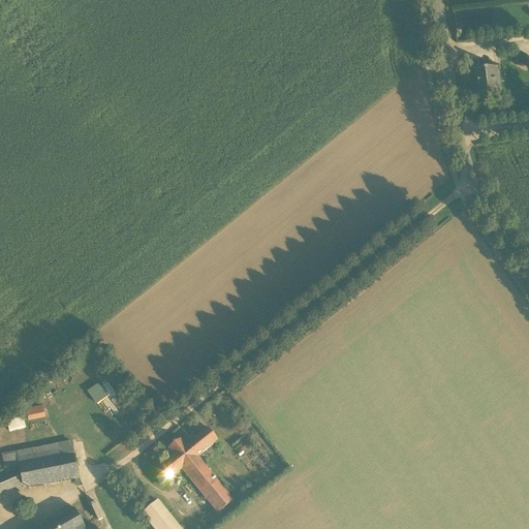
[(528,64),(528,61),(520,56),(517,61),(527,67),(528,64)]
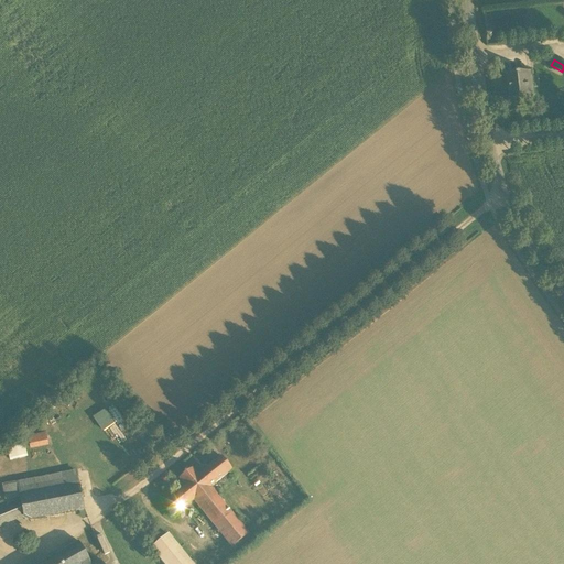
[(531,99),(529,78),(531,78),(530,73),(507,75),(510,101),(531,99)]
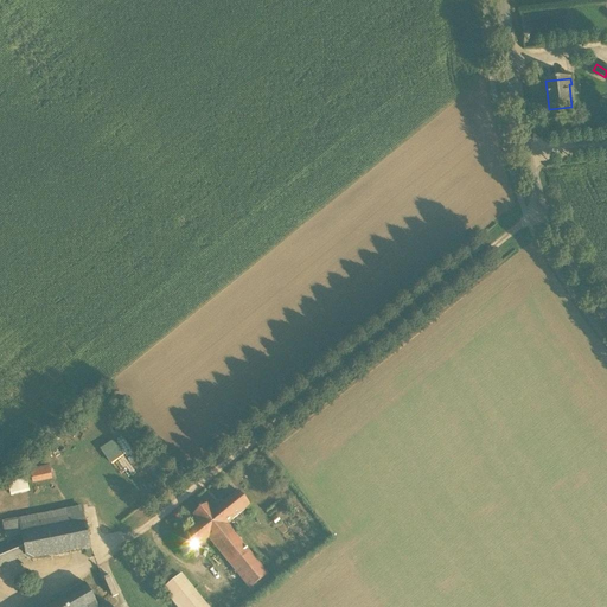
[(114,440),(136,472),(146,466),(123,434),(114,440)]
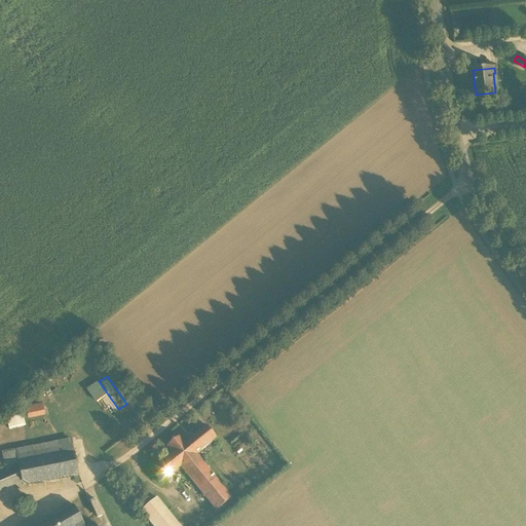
[(28,419),(44,416),(42,404),(25,408),(28,419)]
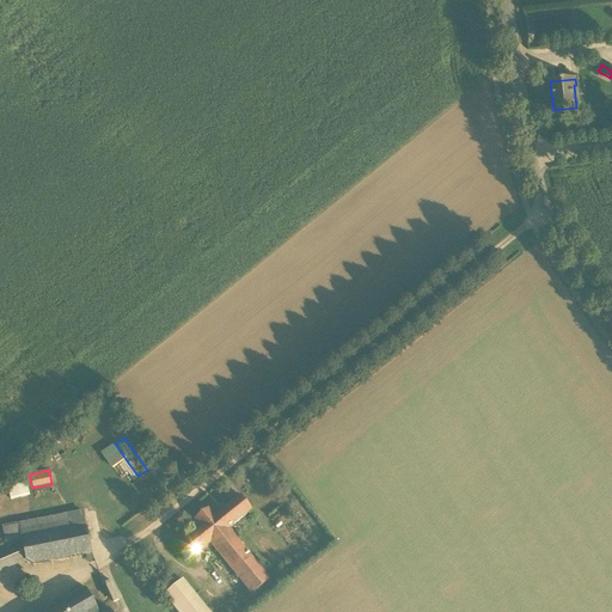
[(16,481),(7,483),(11,499),(28,494),(29,494),(25,478),(16,481)]
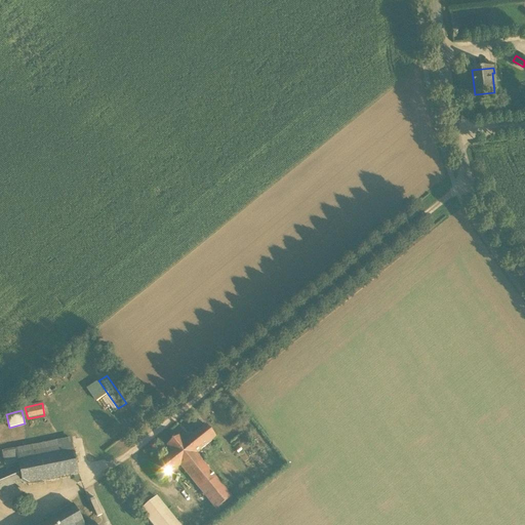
[(232,497),(196,454),(216,438),(206,426),(184,443),(178,437),(167,446),(172,452),(151,471),(160,483),(180,467),(215,511),(232,497)]
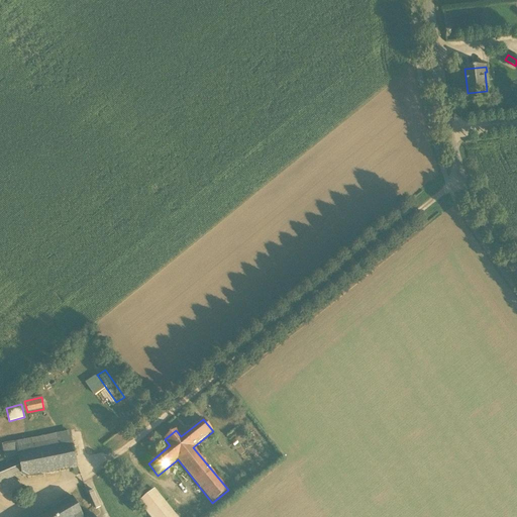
[(78,468),(73,445),(71,430),(2,445),(4,457),(18,455),(19,459),(0,468),(0,485),(21,476),(29,477),(78,468)]
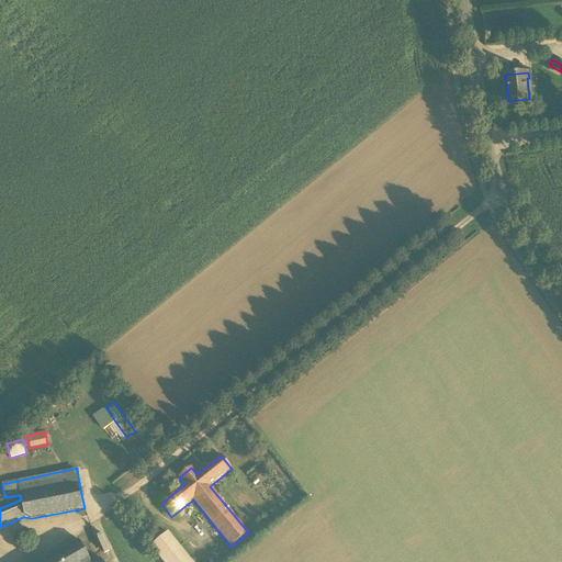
[(194,561),(173,531),(154,546),(166,561),(194,561)]
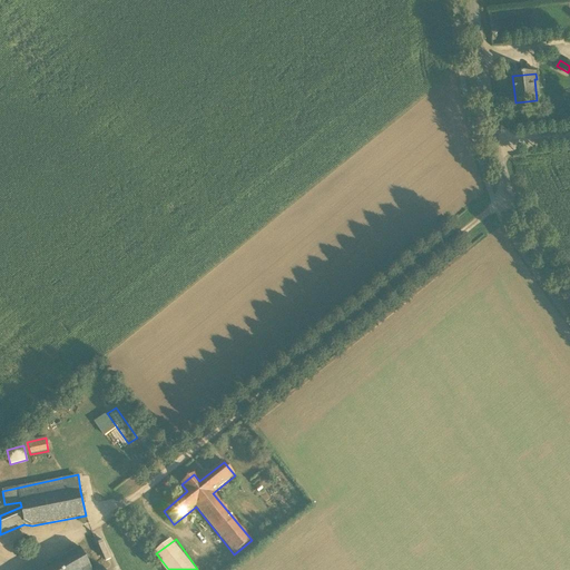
[(105,542),(99,544),(106,560),(111,558),(105,542)]
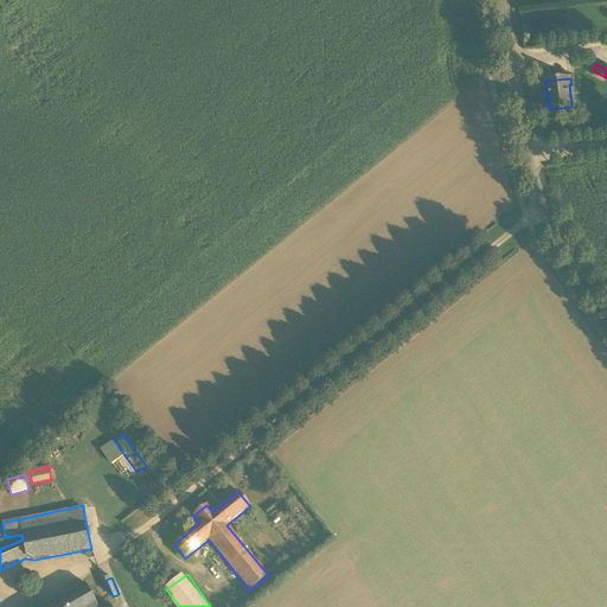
[(97,606),(85,585),(44,606),(97,606)]
